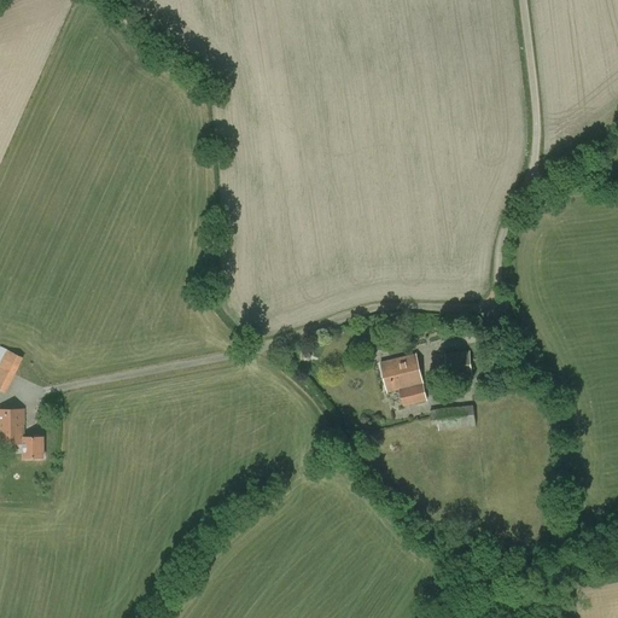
[(0,391),(6,395),(23,359),(0,348),(0,391)]
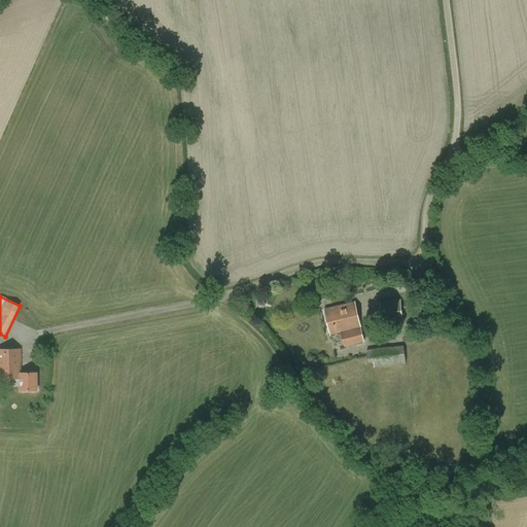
[(382,325),(402,322),(400,300),(379,301),(382,325)]
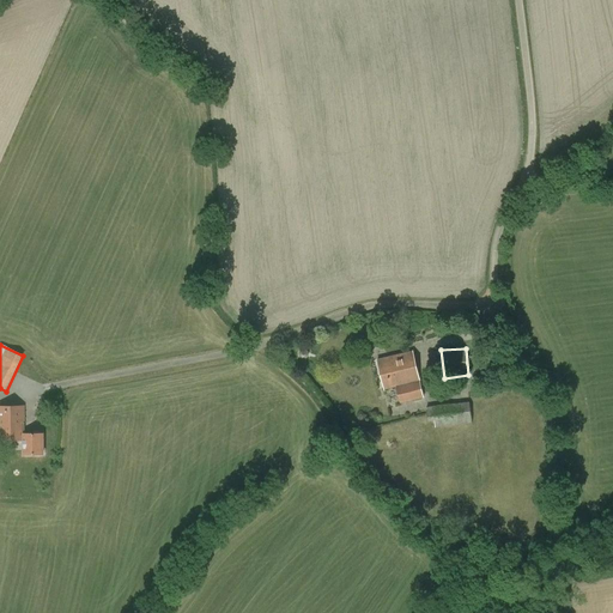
[(400,404),(423,398),(412,352),(377,360),(383,389),(395,387),(400,404)]
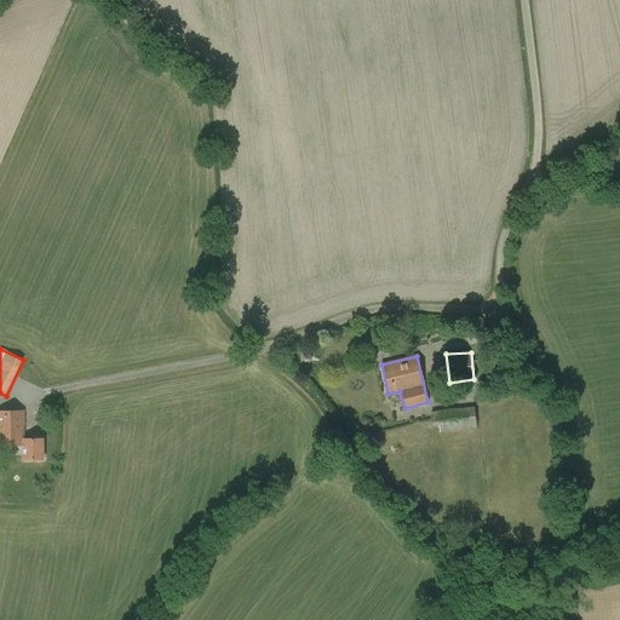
[(440,434),(477,429),(475,407),(430,413),(432,428),(438,426),(440,434)]
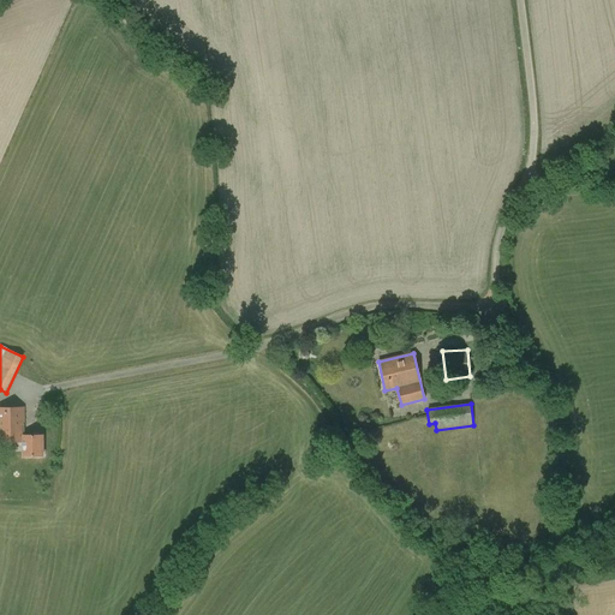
[(24,457),(42,457),(42,435),(24,435),(24,410),(0,408),(0,442),(24,442),(24,457)]
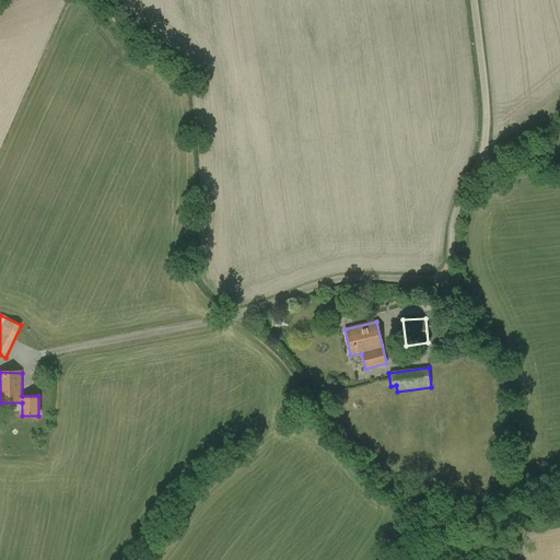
All buildings are outlined.
